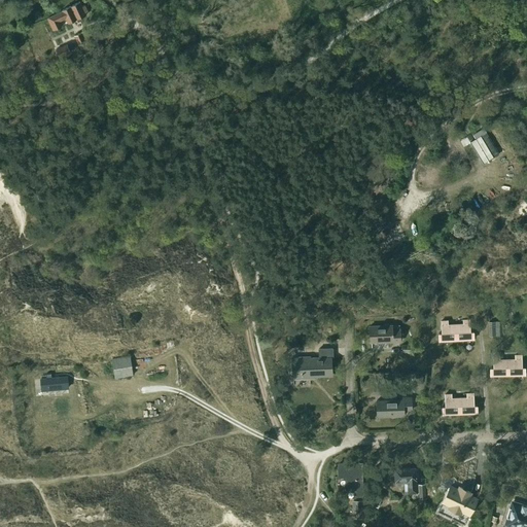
[(81,7),(78,3),(61,11),(62,12),(54,16),(47,20),(54,31),(62,27),(60,22),(65,20),(68,25),(85,16),(84,14),(89,12),(85,5),(81,7)]
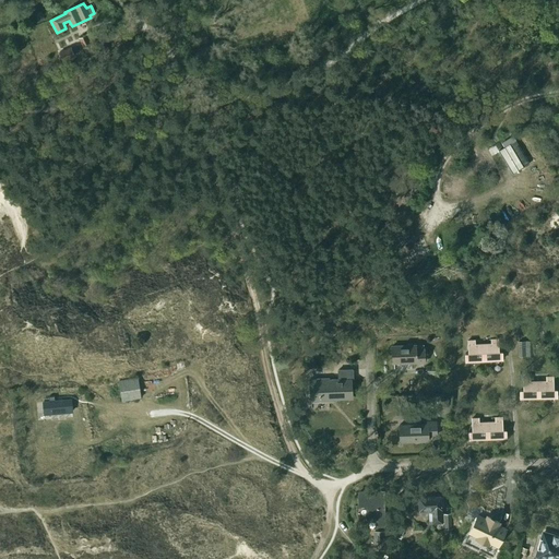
[(83,49),(93,44),(88,34),(78,39),(83,49)]
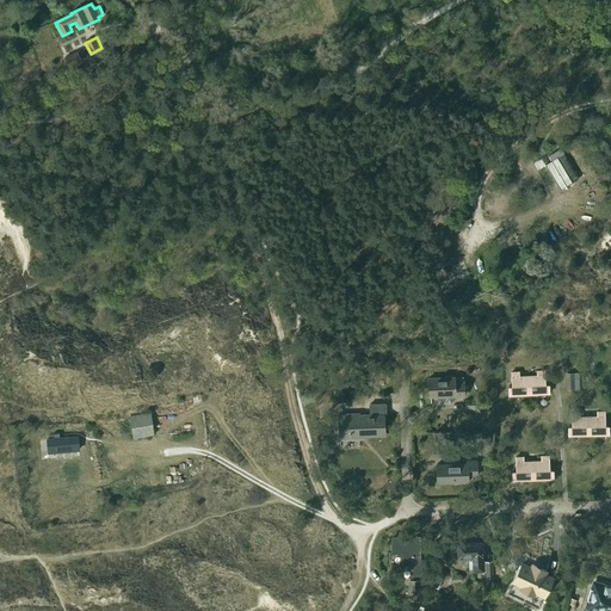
[(119,56),(117,50),(109,54),(112,59),(112,61),(121,57),(119,56)]
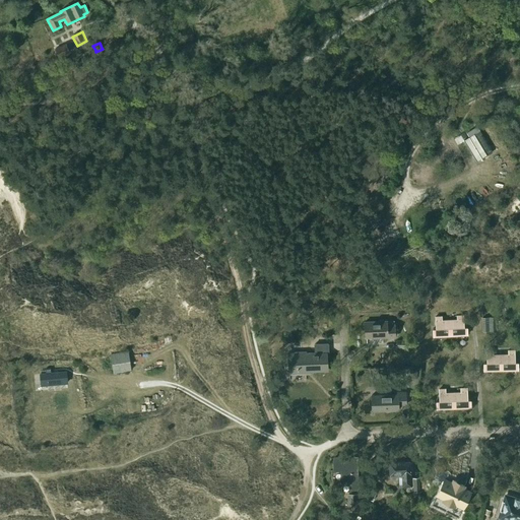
[(67,44),(56,49),(60,57),(71,52),(67,44)]
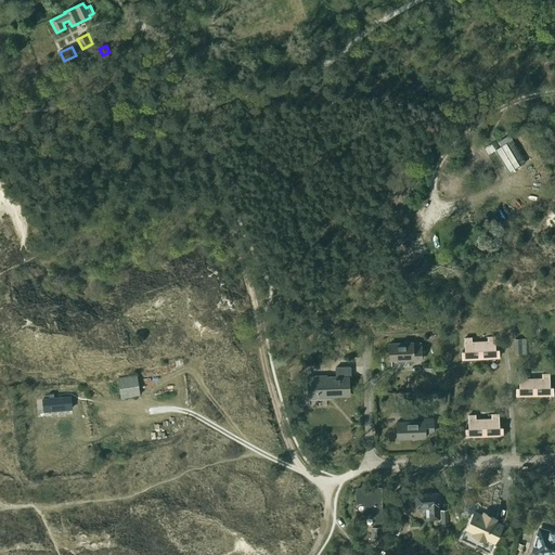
[(495,150),(508,172),(526,163),(512,140),(506,143),(495,150)]
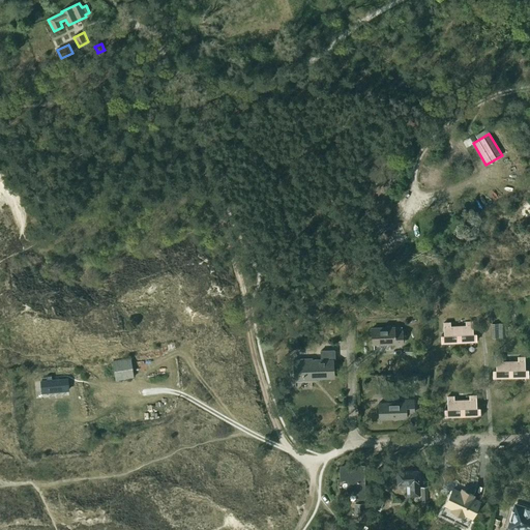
[(458,326),(459,343),(476,342),(476,333),(472,333),(472,321),(466,322),(466,326),(458,326)]
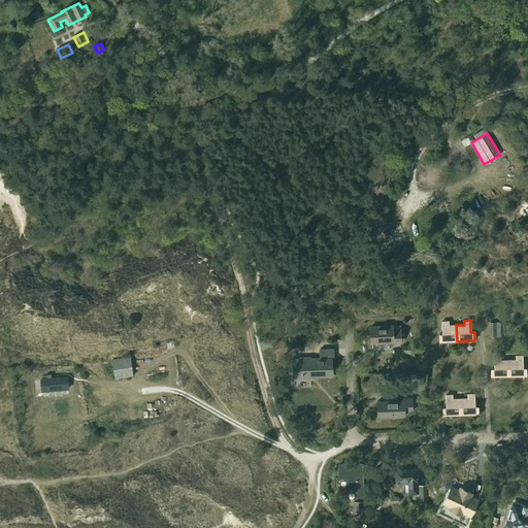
[(457,341),(456,325),(449,326),(448,322),(441,322),(442,334),(439,334),(439,342),(457,341)]
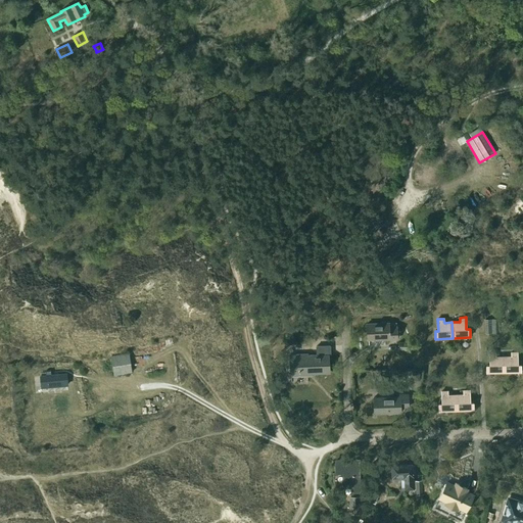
[(367,324),(368,339),(381,339),(381,340),(397,339),(396,323),(367,324)]
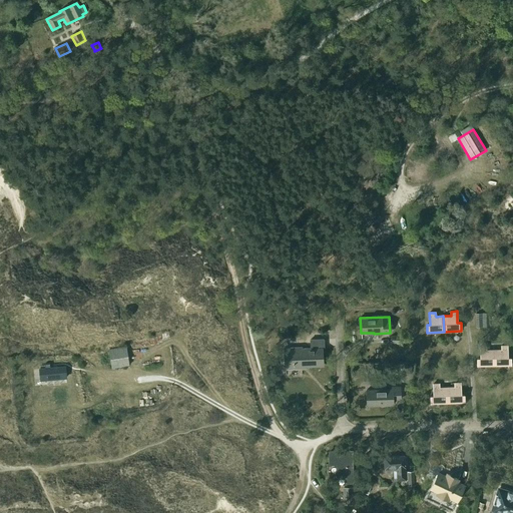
[(323,366),(323,353),(322,349),(324,349),(324,340),(310,340),(311,349),(302,349),(302,348),(284,349),(285,369),(303,368),(303,367),(323,366)]
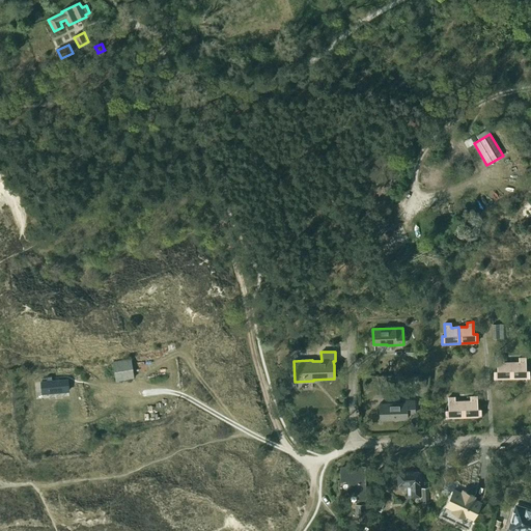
[(511,379),(511,362),(503,362),(503,358),(497,359),(497,370),(494,370),(494,379),(511,379)]
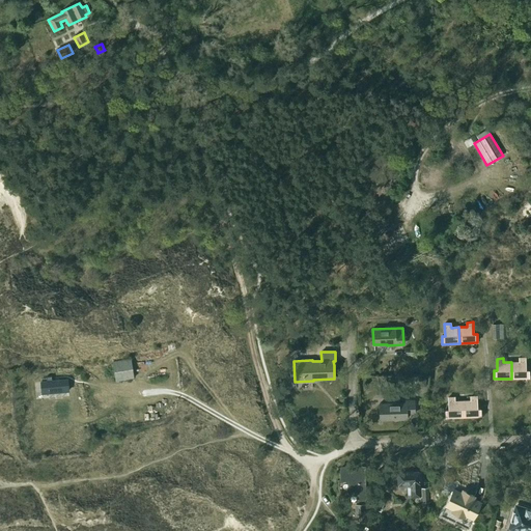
[(511,362),(511,379),(529,378),(529,370),(526,370),(525,358),(519,358),(519,362),(511,362)]
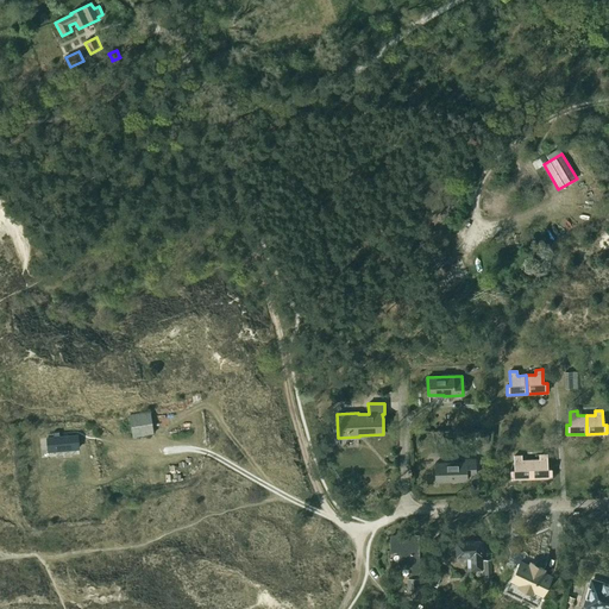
[(132,437),(154,433),(150,413),(129,416),(132,437)]
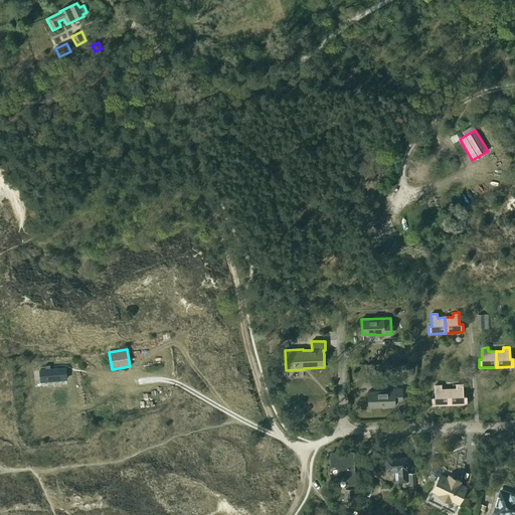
[(40,371),(41,382),(67,380),(66,369),(51,370),(51,366),(46,366),(46,371),(40,371)]
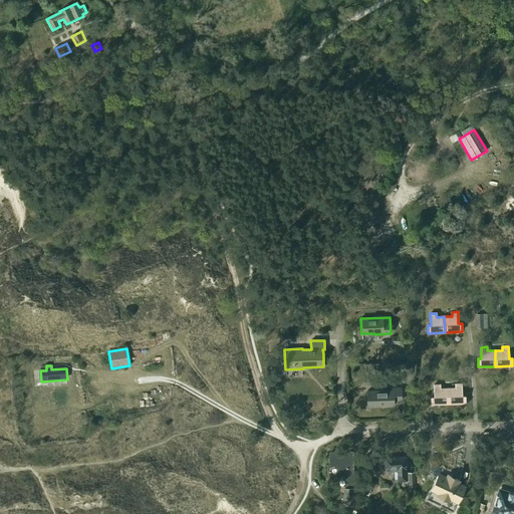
[(448,389),(449,404),(465,403),(465,396),(462,396),(461,383),(455,383),(455,388),(448,389)]
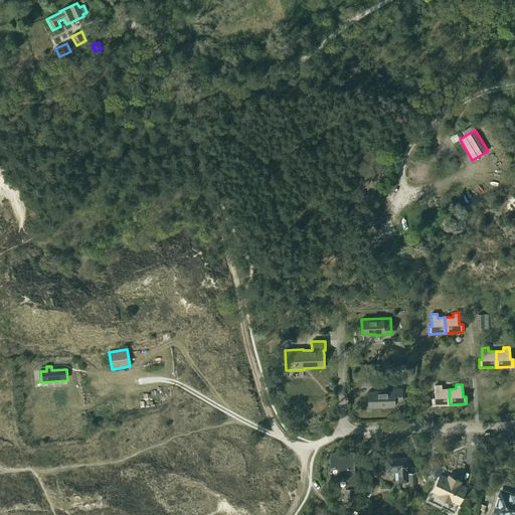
[(450,404),(449,389),(441,389),(441,385),(435,385),(435,397),(432,397),(433,405),(450,404)]
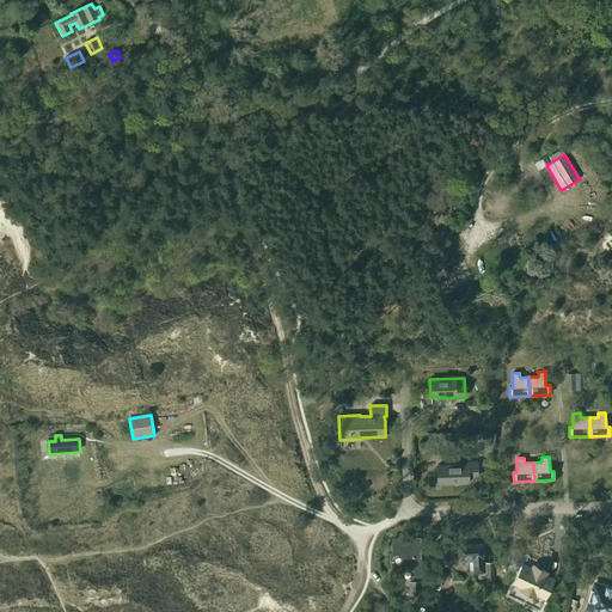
[(438,484),(469,483),(469,477),(478,477),(477,461),(467,461),(467,464),(438,465),(438,484)]
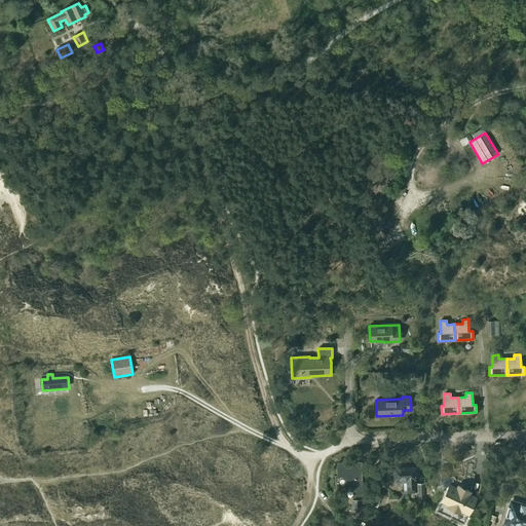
[(361,462),(338,463),(338,477),(345,477),(345,487),(353,486),(354,494),(362,494),(361,462)]
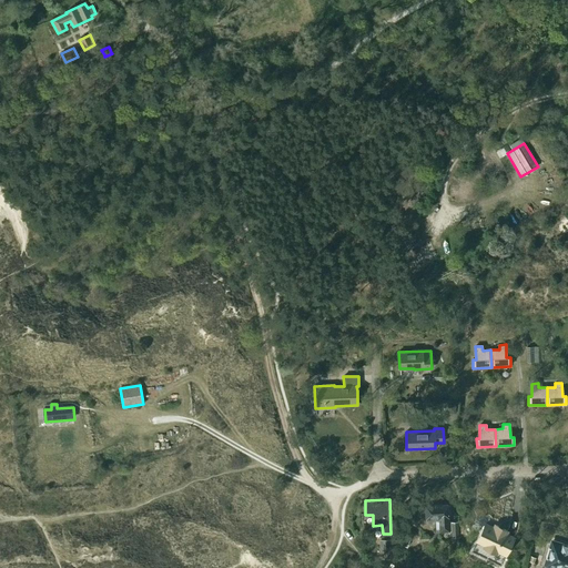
[(425,506),(426,519),(436,518),(436,531),(452,531),(452,538),(458,538),(458,523),(449,523),(448,505),(425,506)]
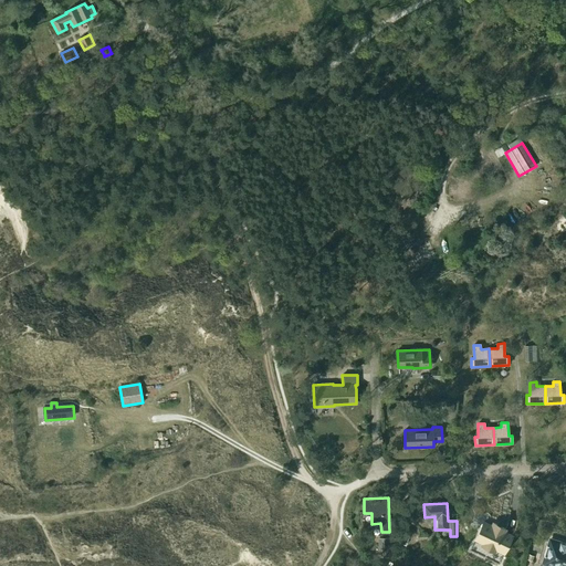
[(483,523),(475,540),(484,544),(482,546),(494,552),(495,549),(504,553),(512,536),(504,532),(505,528),(493,523),(492,526),(483,523)]
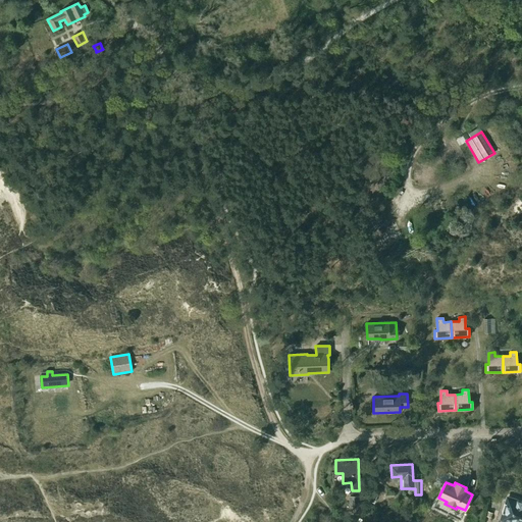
[(378,492),(371,489),(367,501),(374,503),(378,492)]
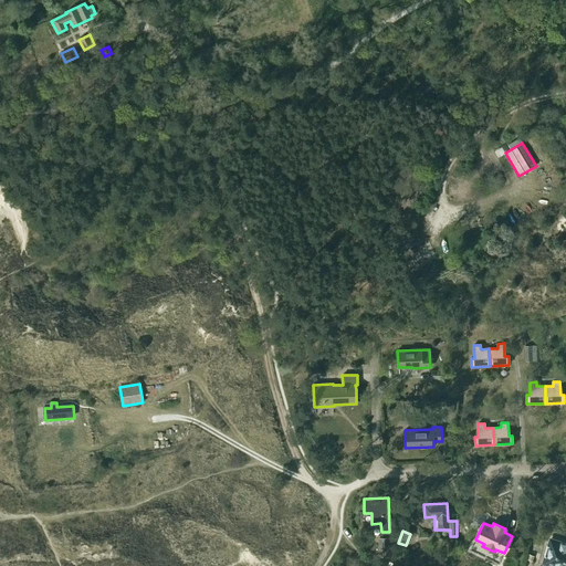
[(392,555),(391,537),(378,538),(379,556),(392,555)]
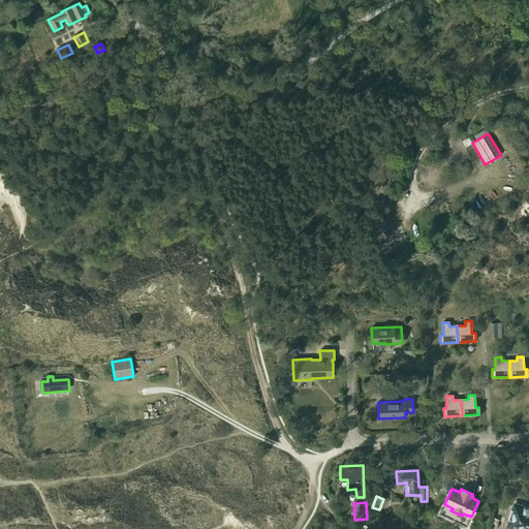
[(528,528),(528,507),(516,504),(514,510),(511,509),(508,519),(510,520),(508,526),(518,528),(528,528)]
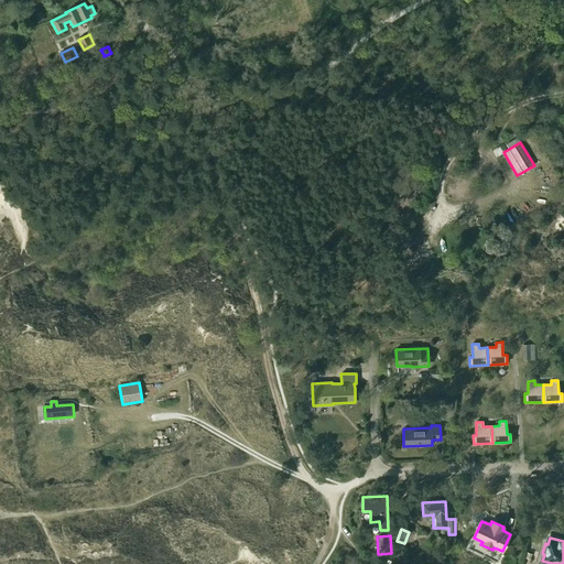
All buildings are outlined.
